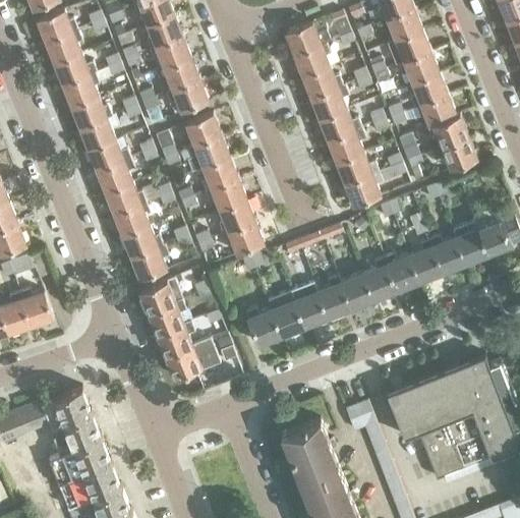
[(31,0),(35,9),(56,0),(31,0)]
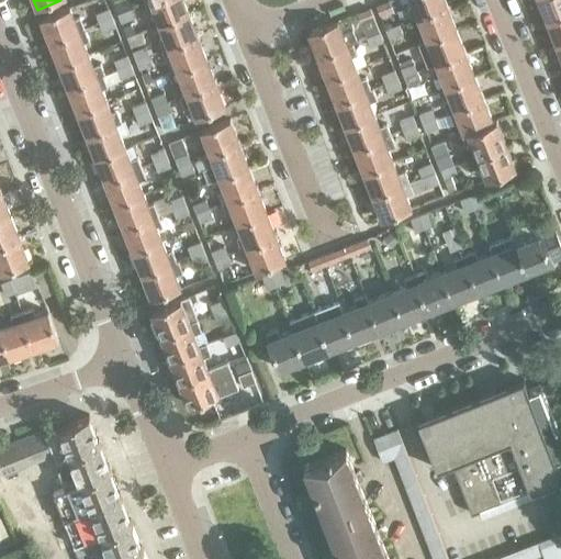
[(159,26),(188,14),(181,0),(157,0),(149,3),(145,6),(149,17),(155,15),(159,26)]
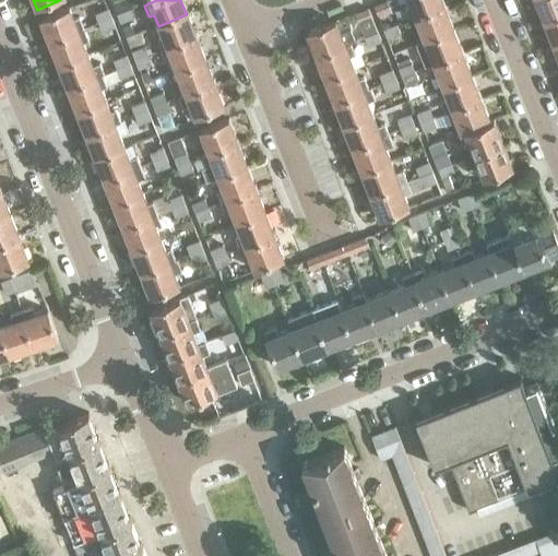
[(410,21),(415,19),(443,8),(440,0),(406,0),(411,9),(405,10),(410,21)]
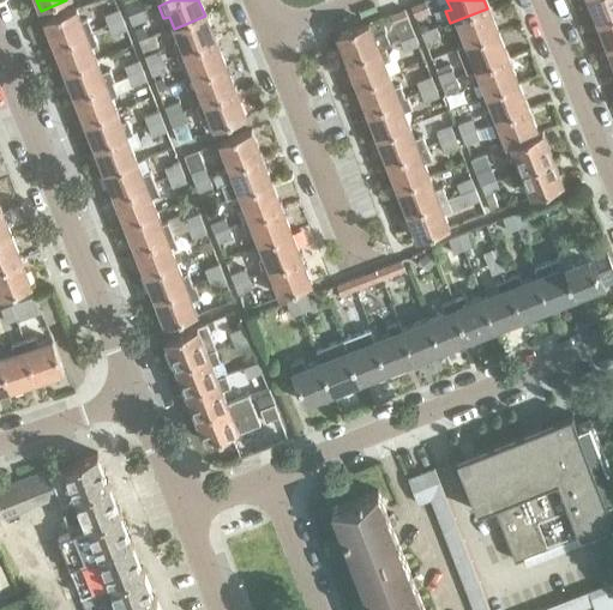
[(612,0),(588,0),(599,23),(612,17),(612,0)]
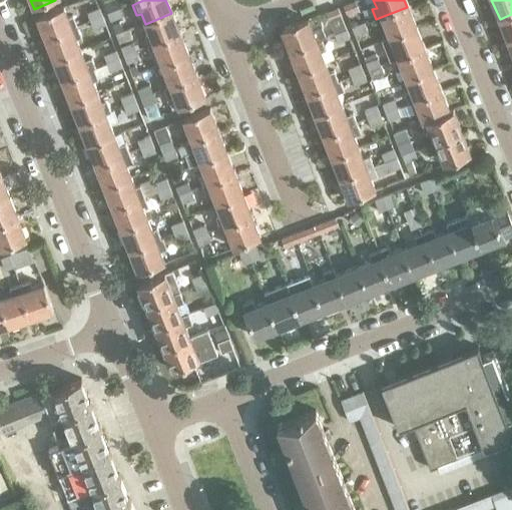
[(106,15),(118,10),(115,1),(102,6),(106,15)]
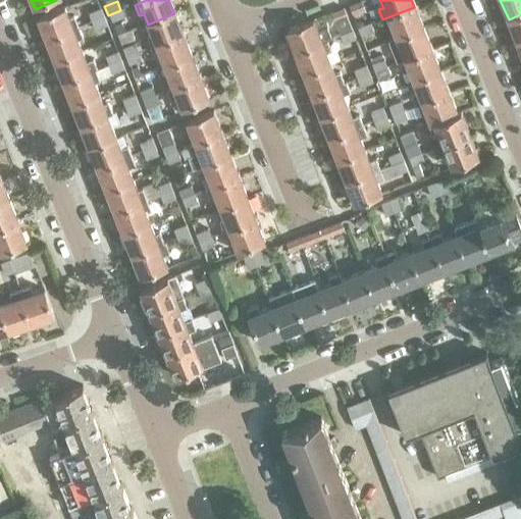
[(354,19),(365,15),(361,2),(349,7),(352,16),(354,19)]
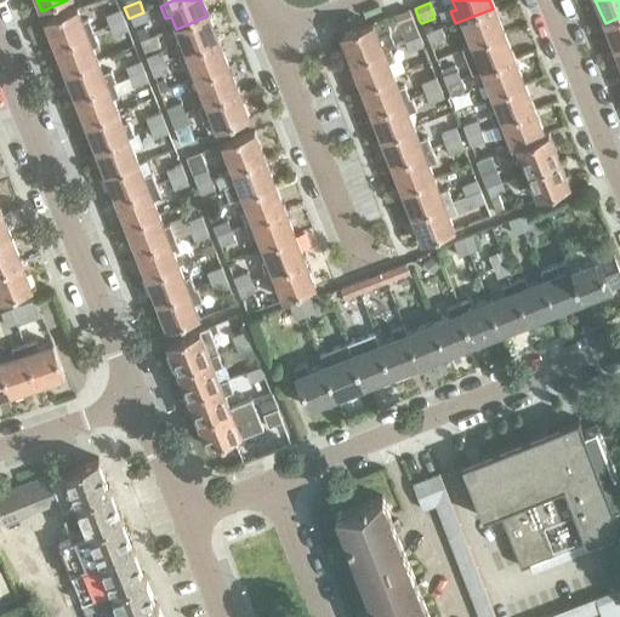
[(504,34),(493,9),(461,21),(471,46),(504,34)]
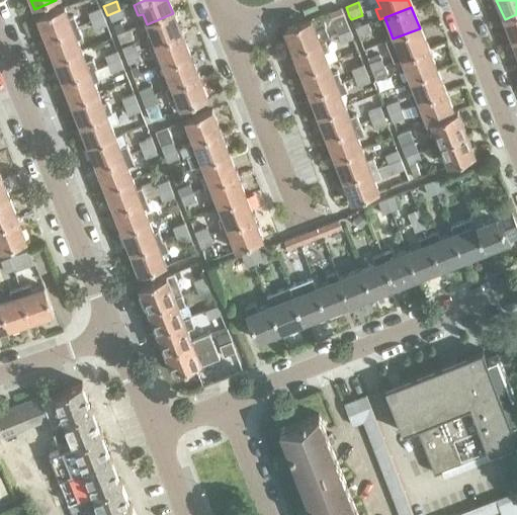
[(73,17),(68,19),(64,8),(37,18),(47,40),(78,28),(73,17)]
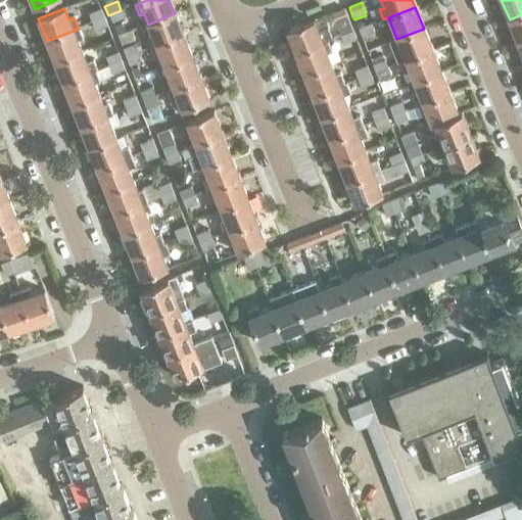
[(91,24),(104,18),(100,9),(88,15),(91,24)]
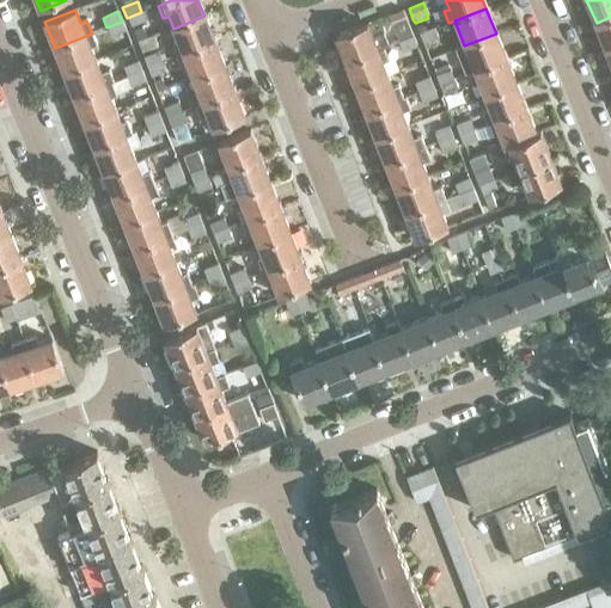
[(398,43),(413,37),(402,11),(388,17),(398,43)]
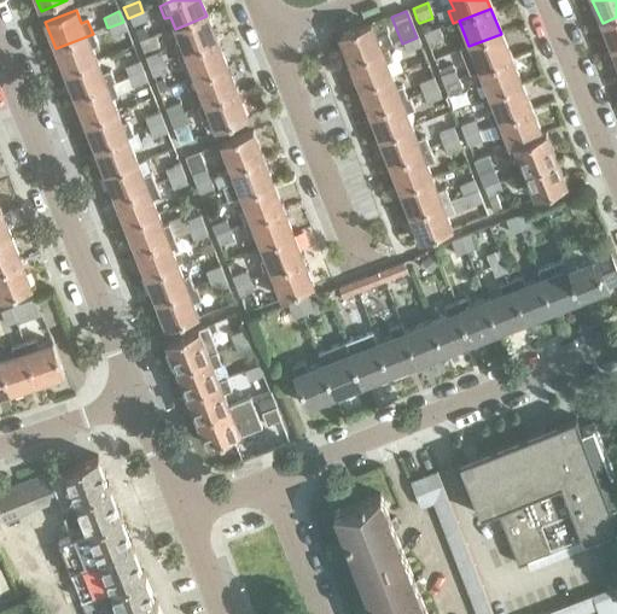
[(143,12),(128,18),(132,28),(147,22),(143,12)]
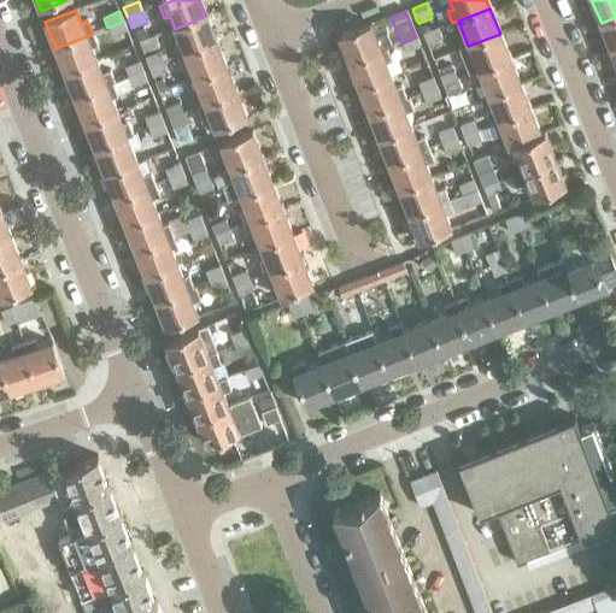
[(179,56),(185,54),(216,41),(206,16),(175,29),(180,41),(174,43),(179,56)]
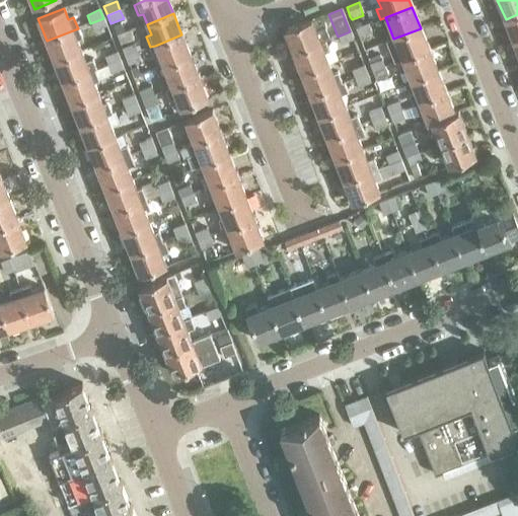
[(514,41),(517,39),(517,14),(506,19),(514,41)]
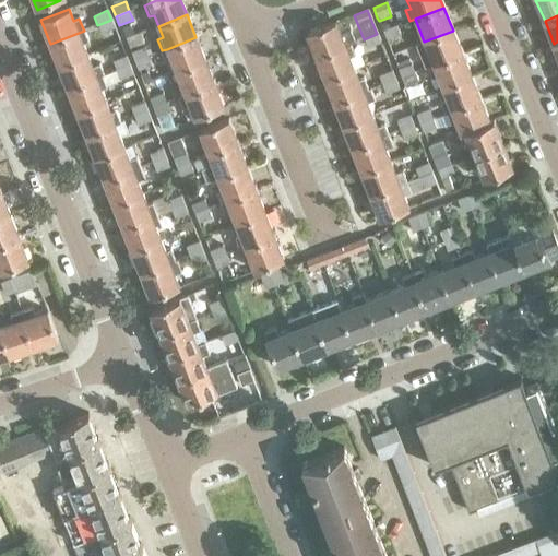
[(111,20),(97,25),(101,34),(115,28),(111,20)]
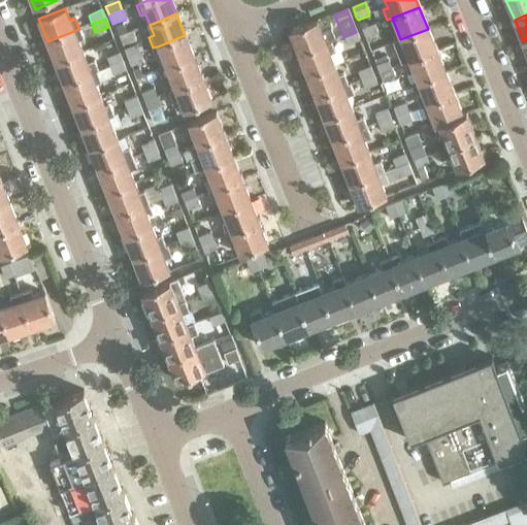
[(298,55),(330,42),(335,40),(330,29),(321,33),(317,22),(289,32),(298,55)]
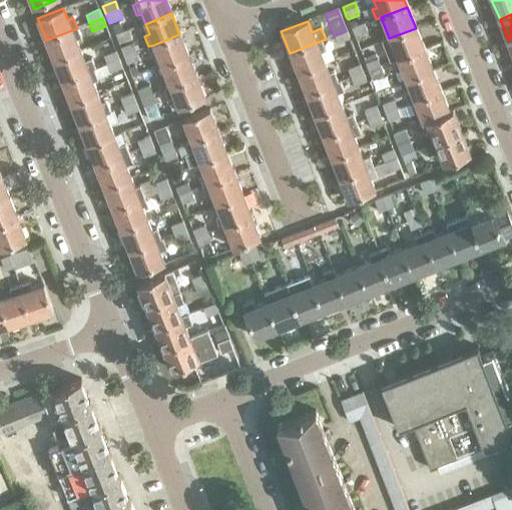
[(363,24),(351,29),(355,37),(367,32),(363,24)]
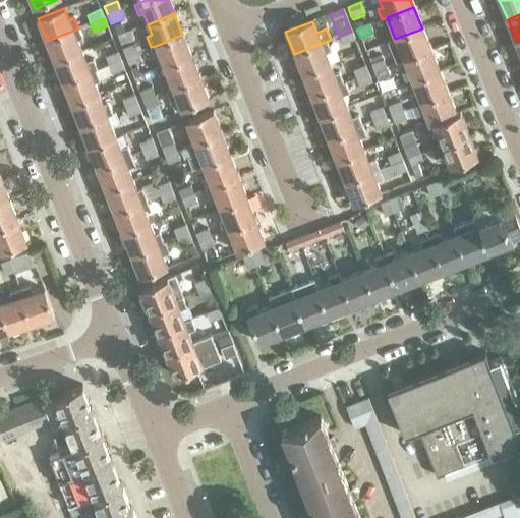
[(78,29),(47,41),(55,62),(81,52),(77,42),(82,40),(78,29)]
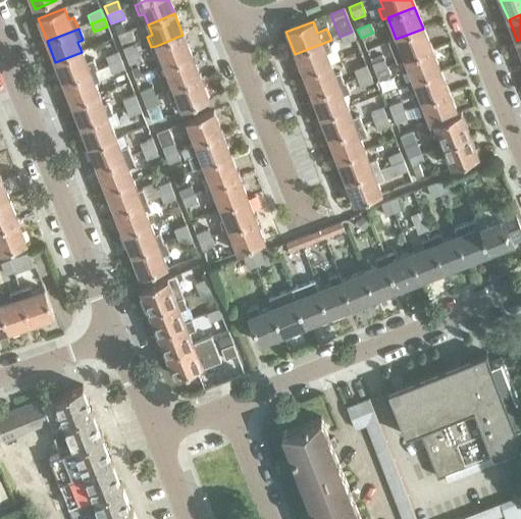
[(400,62),(404,60),(431,50),(423,29),(396,39),(400,50),(396,52),(400,62)]
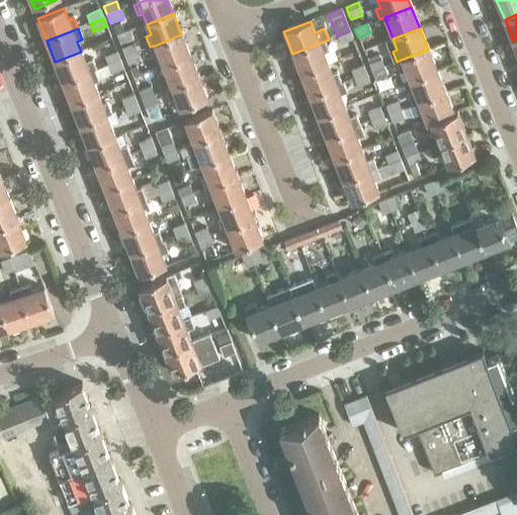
[(349,31),(337,36),(340,45),(352,39),(349,31)]
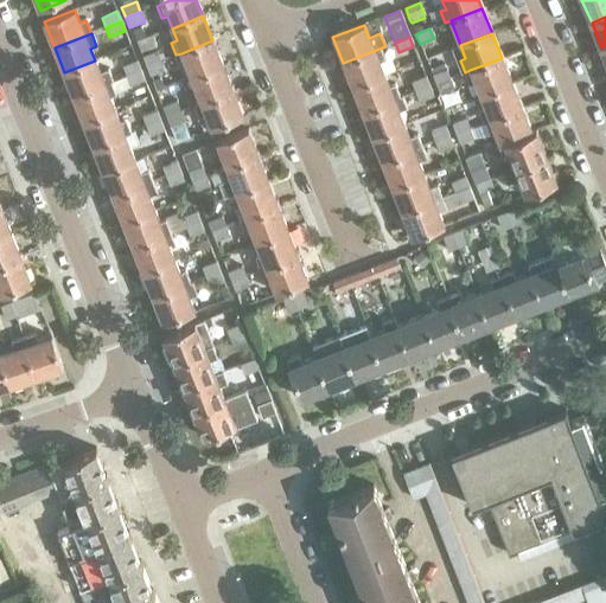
[(223,66),(212,40),(182,53),(176,55),(173,56),(178,69),(186,65),(191,78),(223,66)]
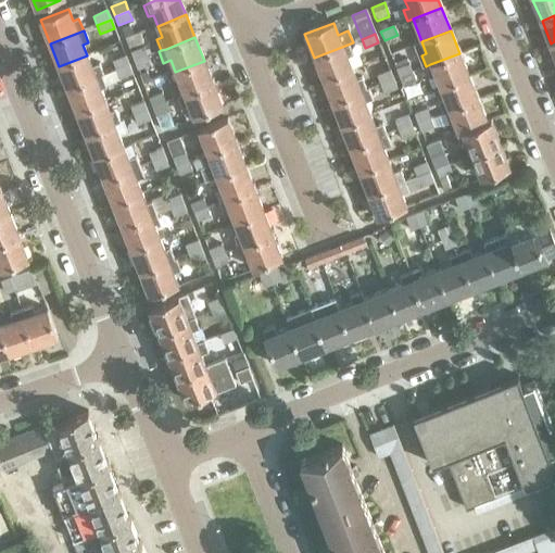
[(348,45),(314,58),(323,80),(352,70),(348,58),(352,55),(348,45)]
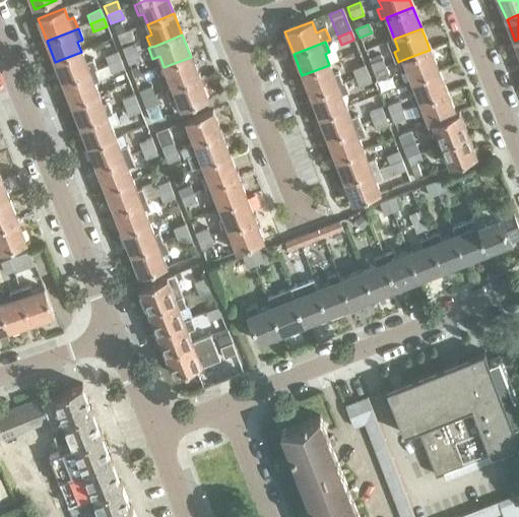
[(125,58),(137,53),(134,45),(121,50),(125,58)]
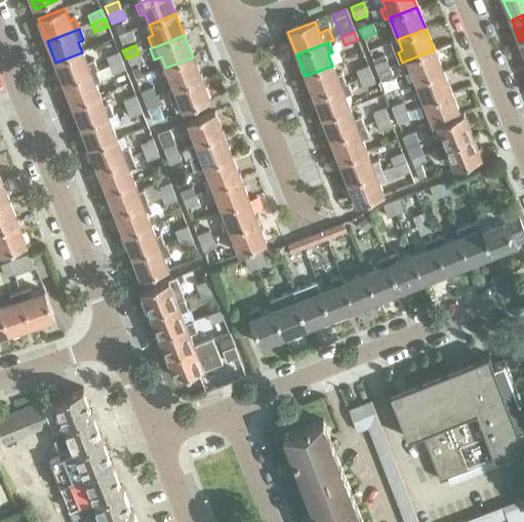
[(415,82),(442,72),(434,50),(406,61),(402,63),(406,74),(411,73),(415,82)]
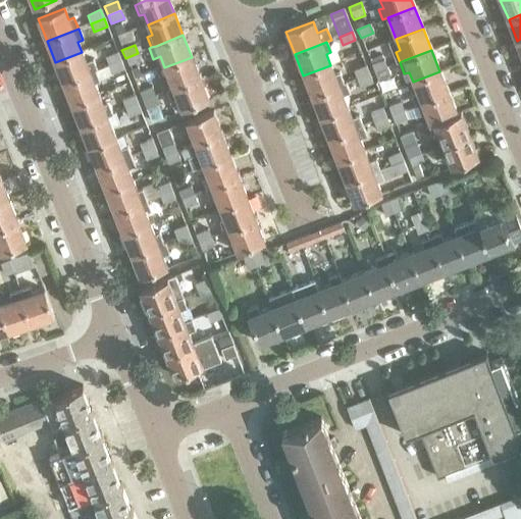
[(86,63),(82,52),(55,62),(64,85),(91,73),(95,72),(97,71),(93,60),(86,63)]
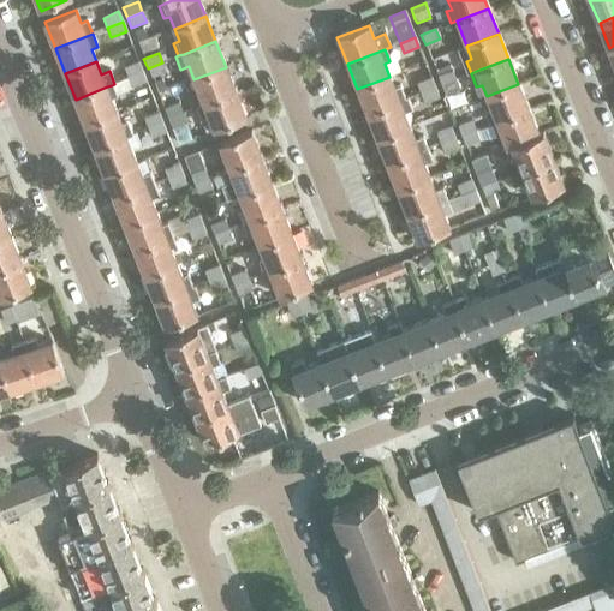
[(127,78),(142,72),(138,63),(123,69),(127,78)]
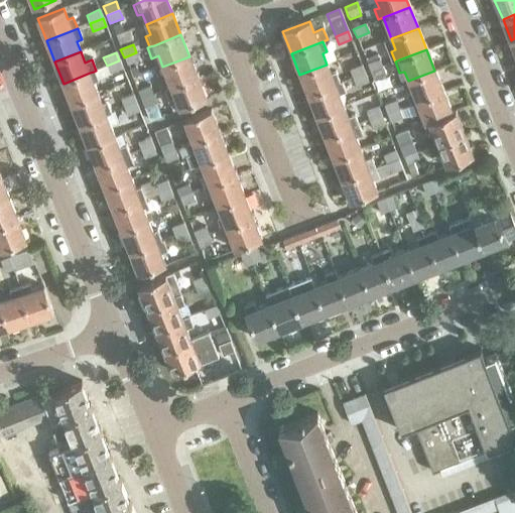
[(136,52),(124,57),(127,67),(140,60),(136,52)]
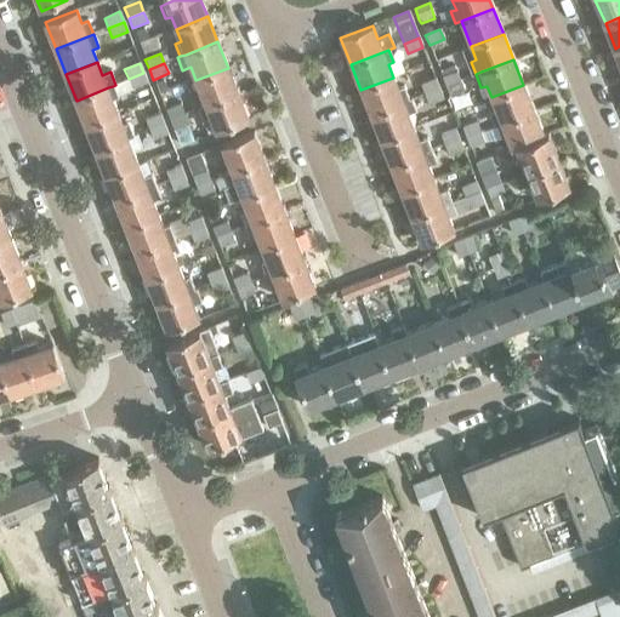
[(198,109),(205,106),(238,92),(228,68),(195,80),(203,97),(194,101),(198,109)]
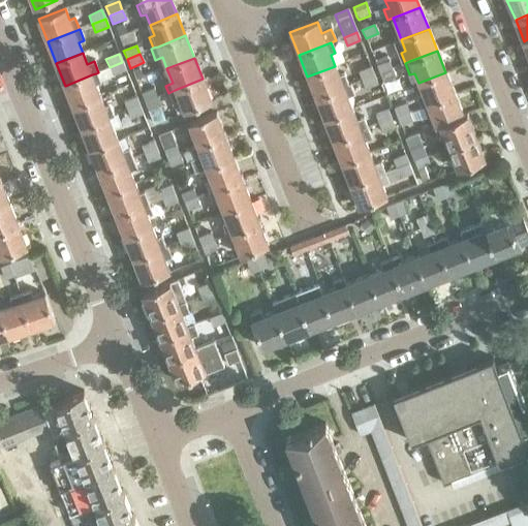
[(376,65),(379,73),(392,69),(389,61),(376,65)]
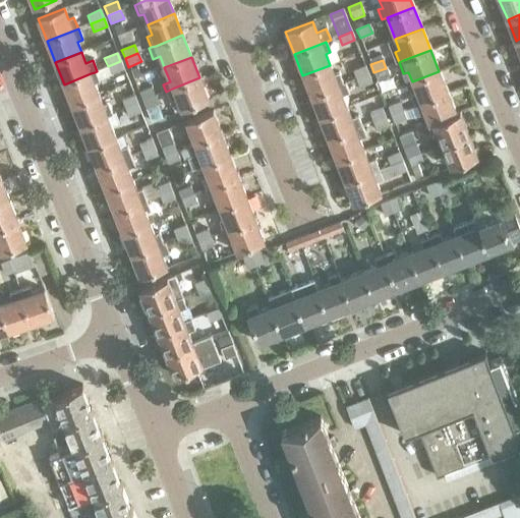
[(120,61),(108,66),(111,75),(124,70),(120,61)]
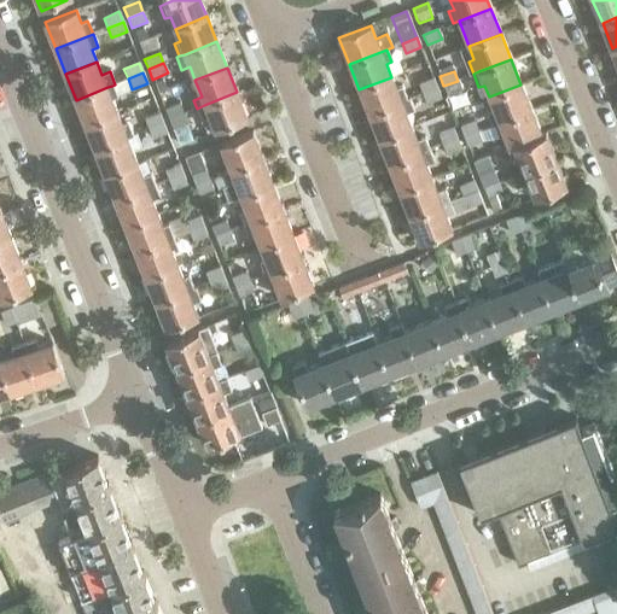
[(396,89),(391,77),(359,89),(370,115),(401,103),(407,100),(402,87),(396,89)]
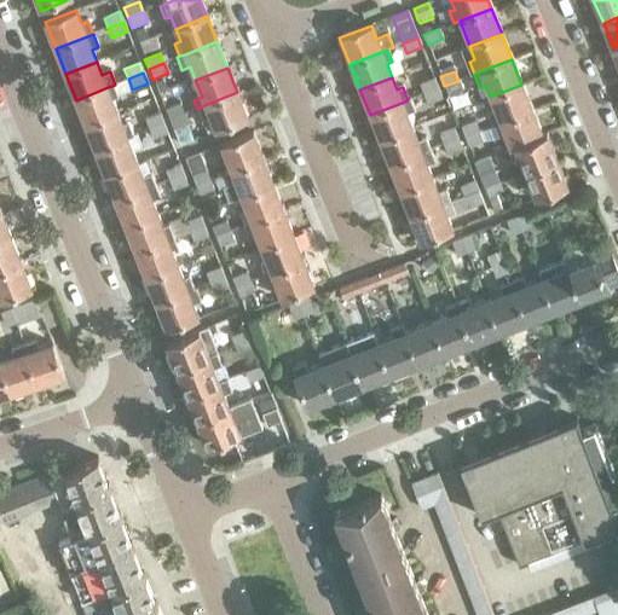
[(422,96),(437,90),(433,79),(419,85),(422,96)]
